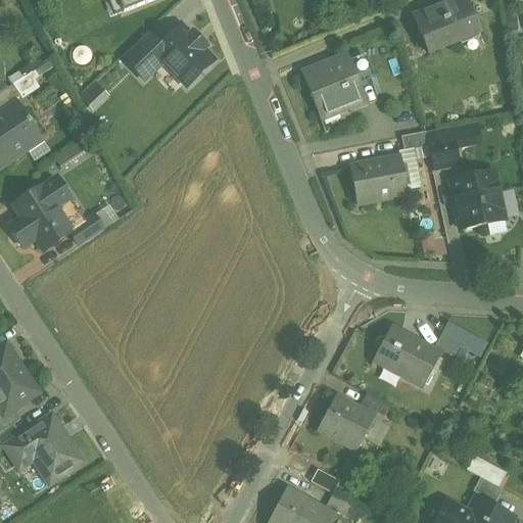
[(117,0),(124,13),(156,0),(117,0)]
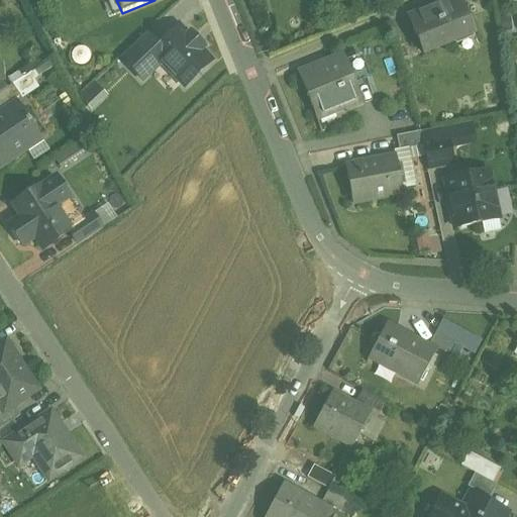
[(460,0),(449,0),(409,17),(423,54),(475,32),(460,0)]
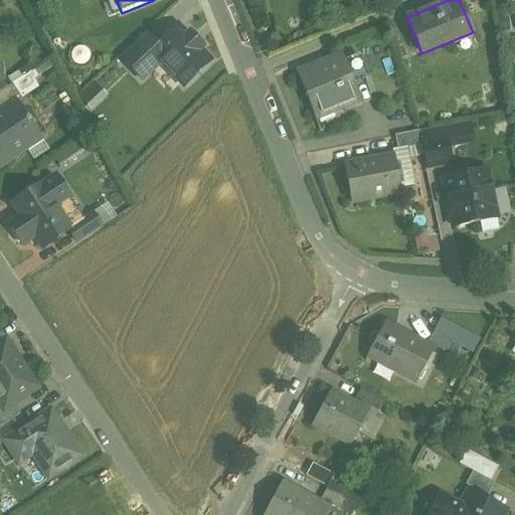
[(160,61),(184,87),(210,61),(199,50),(202,47),(190,34),(187,37),(179,28),(158,47),(152,53),(160,61)]
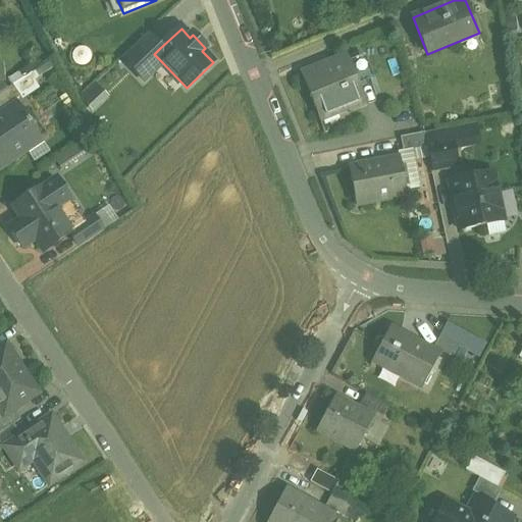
[(143,81),(162,62),(154,54),(160,48),(147,35),(121,58),(143,81)]
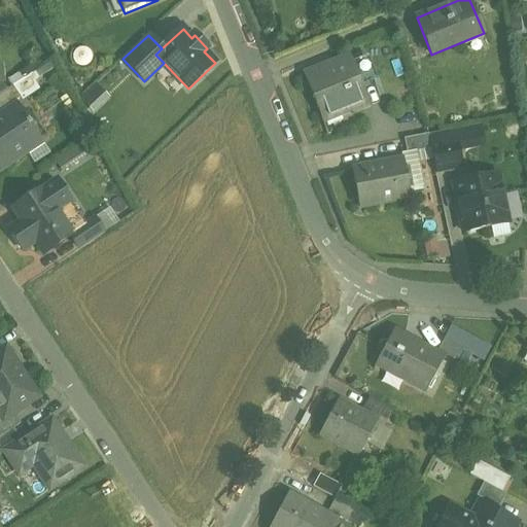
[(351,57),(305,75),(323,121),(370,103),(351,57)]
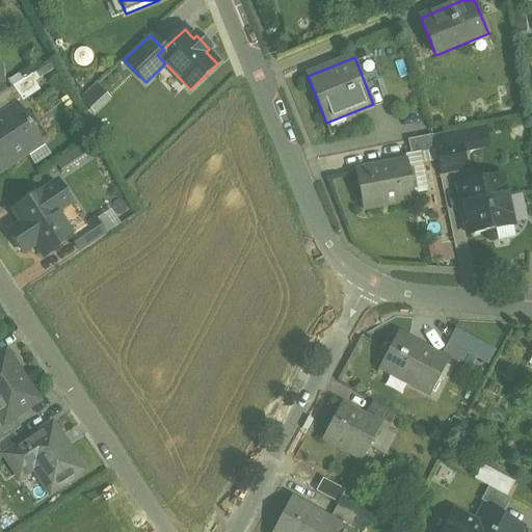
[(14,87),(0,96),(0,112),(1,113),(22,100),(14,87)]
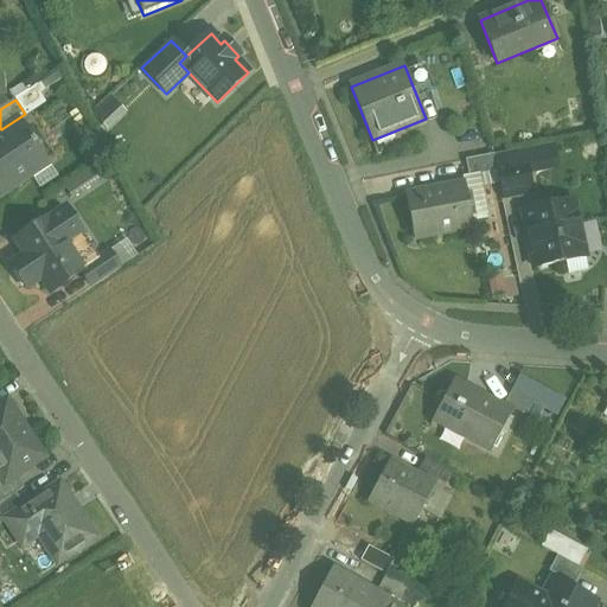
[(21,122),(0,135),(0,195),(49,163),(21,122)]
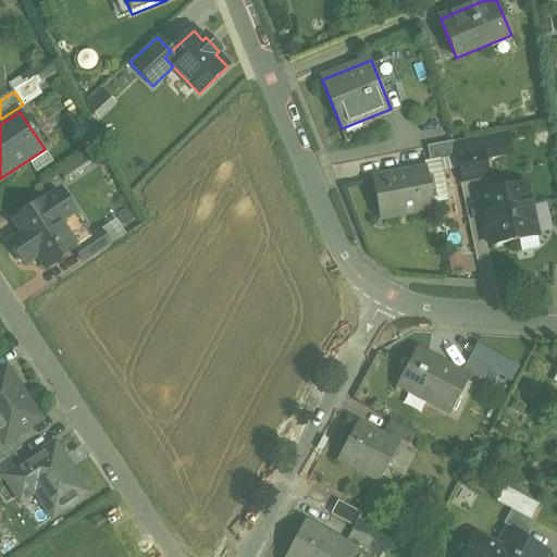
[(99,146),(64,168),(72,181),(107,159),(99,146)]
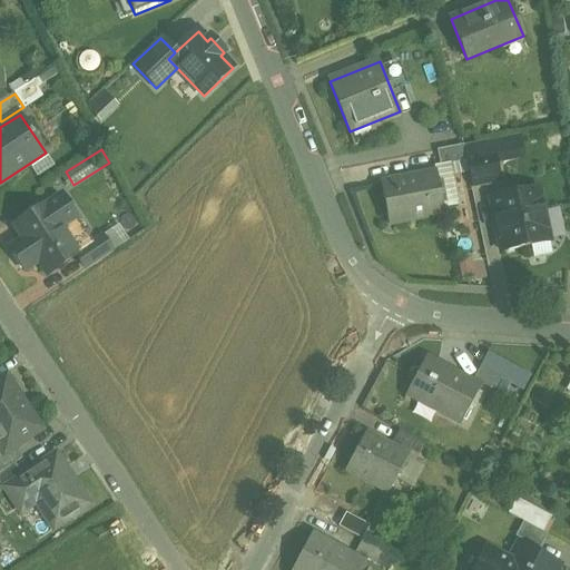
[(436,174),(382,185),(390,225),(444,214),(436,174)]
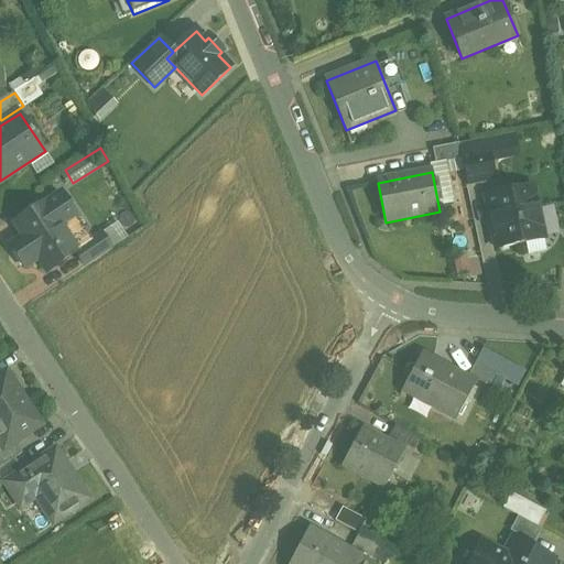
[(534,186),(485,196),(496,250),(524,245),(523,240),(540,237),(541,241),(544,240),(534,186)]
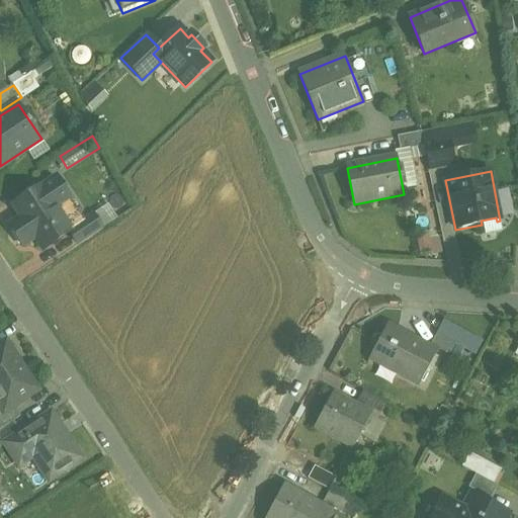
[(56,179),(15,205),(30,229),(28,230),(42,250),(70,233),(71,232),(71,231),(54,205),(67,195),(56,179)]
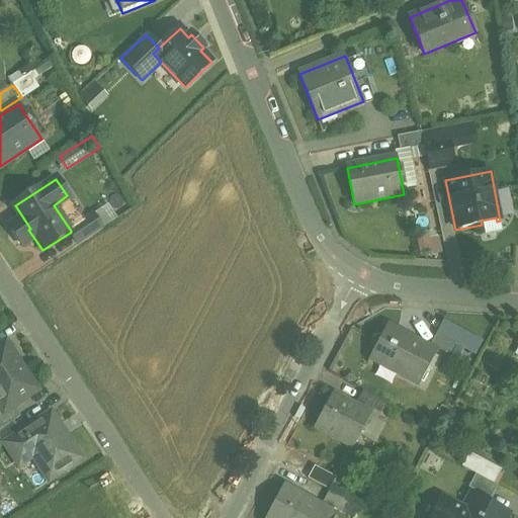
[(93,216),(71,231),(71,232),(70,233),(79,246),(103,230),(93,216)]
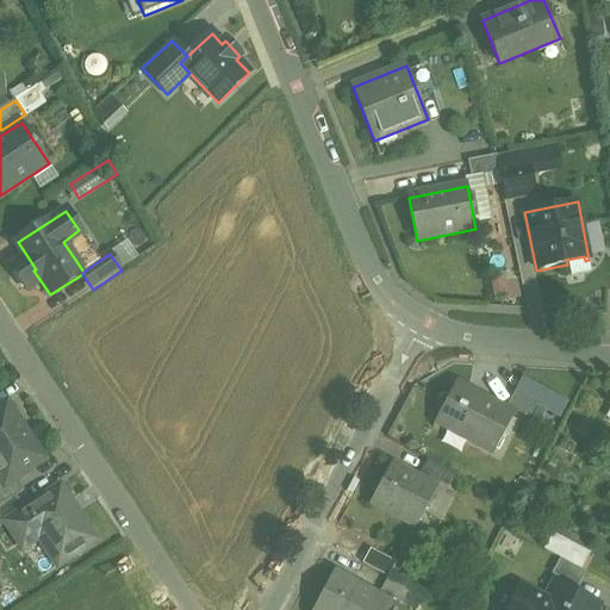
[(499,300),(524,298),(523,274),(498,275),(499,300)]
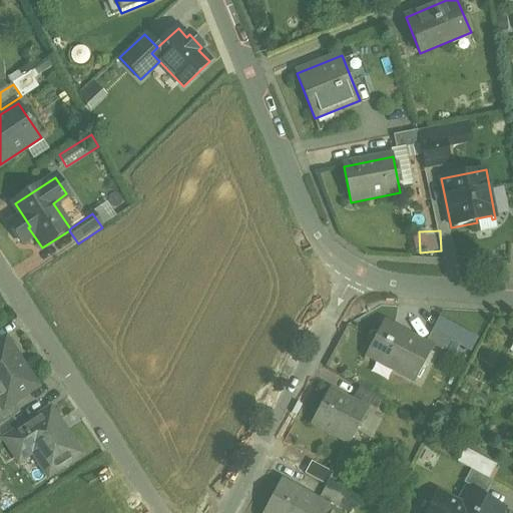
[(432,349),(385,324),(368,356),(415,381),(432,349)]
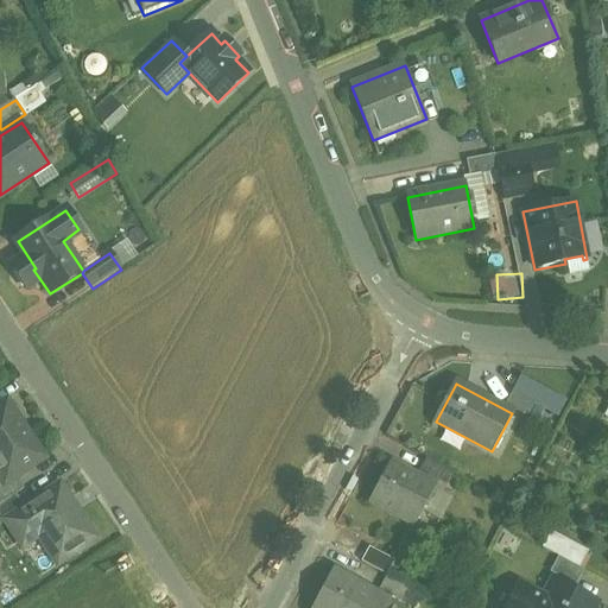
[(539,404),(514,390),(506,405),(531,418),(539,404)]
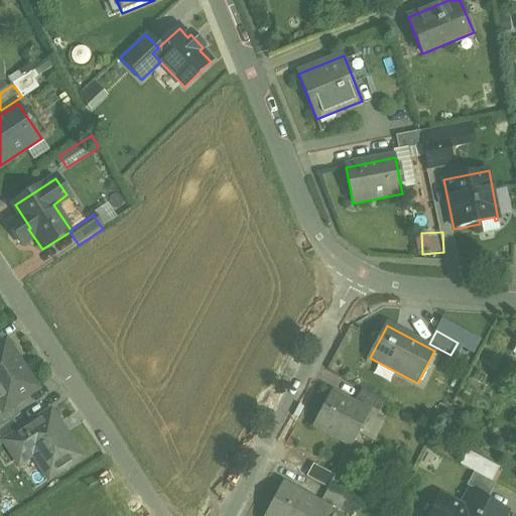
[(13,357),(5,344),(6,344),(5,341),(0,344),(0,406),(2,410),(3,412),(13,405),(37,389),(26,372),(23,374),(13,358),(13,357)]
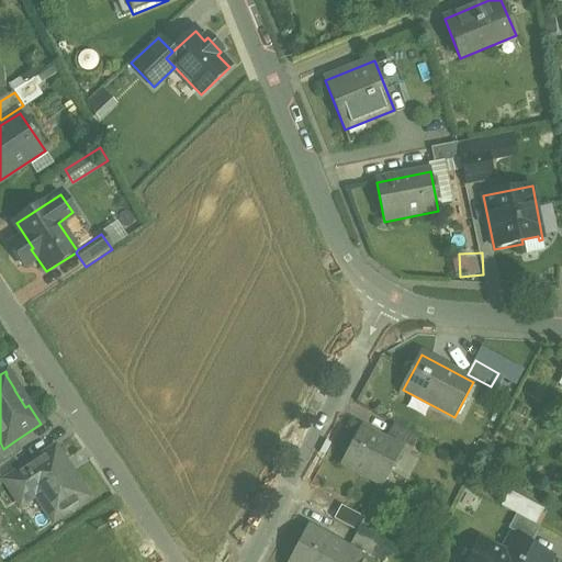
[(420,438),(396,425),(389,438),(414,451),(420,438)]
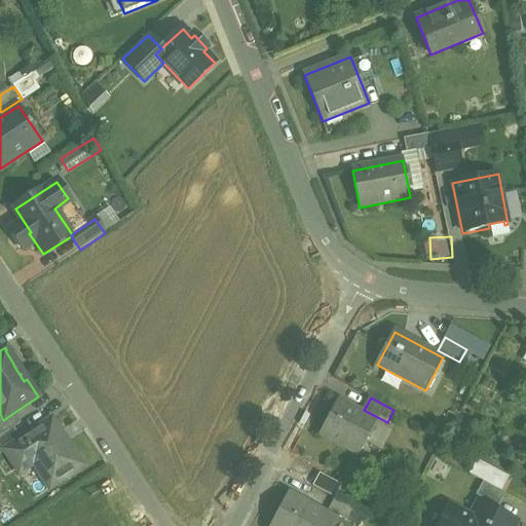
[(377,422),(339,403),(322,436),(360,455),(377,422)]
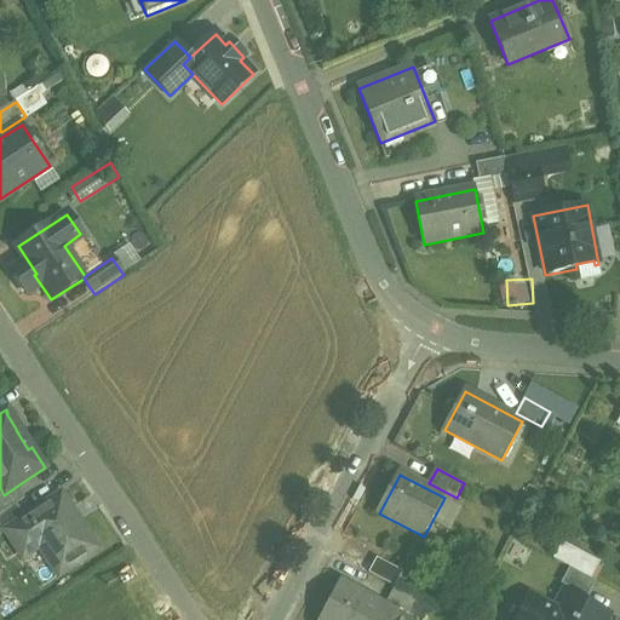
[(16,487),(4,495),(3,493),(0,495),(0,515),(17,504),(24,499),(16,487)]
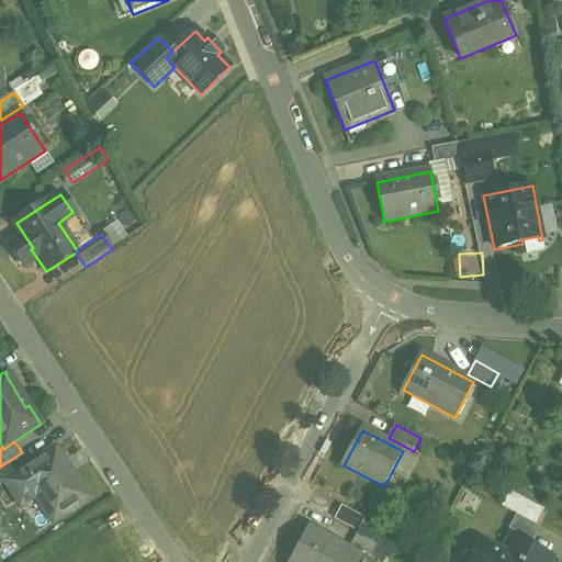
[(23,469),(4,481),(6,482),(21,506),(36,496),(53,523),(89,498),(72,472),(70,473),(64,463),(65,462),(55,447),(23,469)]
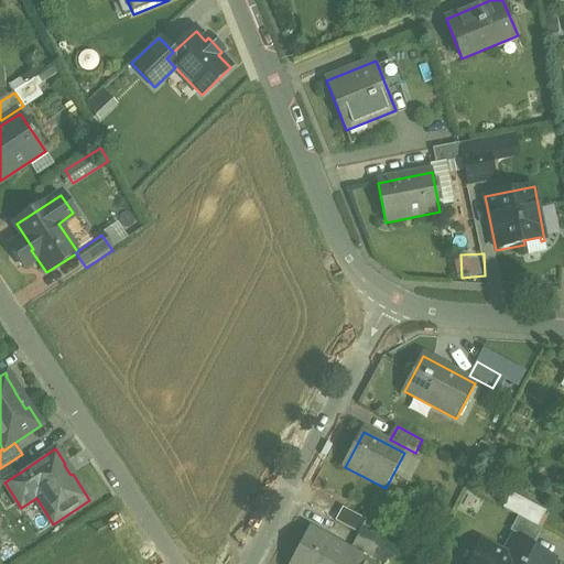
[(0,468),(0,487),(6,484),(4,483),(23,470),(15,458),(0,468)]
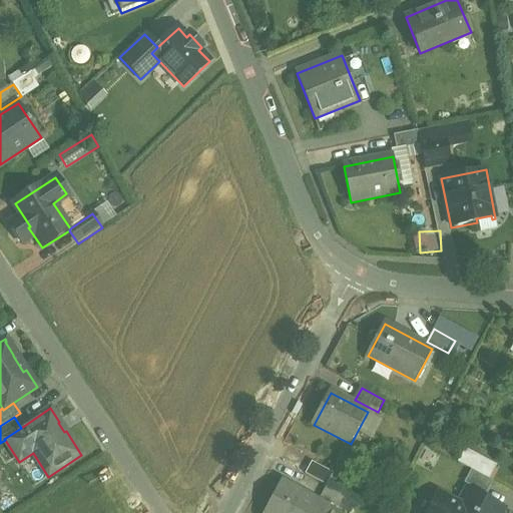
[(334,474),(312,462),(306,475),(327,486),(328,486),(334,474)]
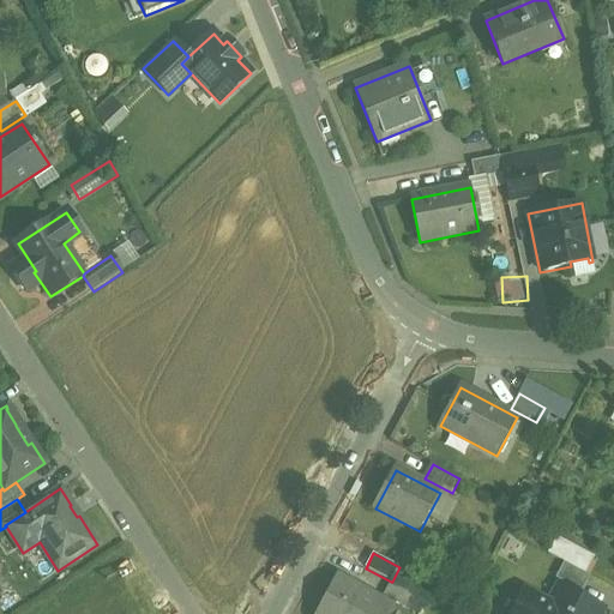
[(590,577),(565,563),(557,579),(564,583),(561,587),(579,596),(590,577)]
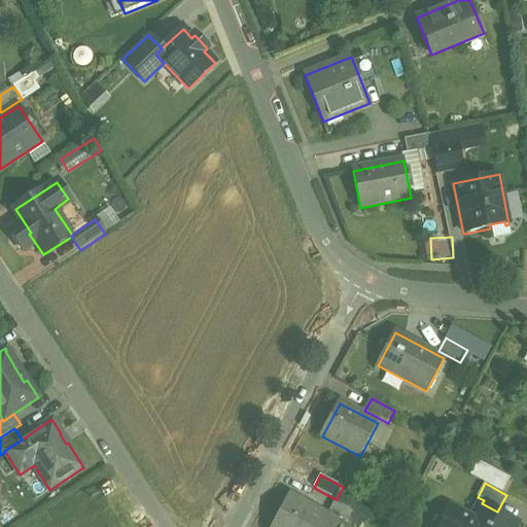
[(335,526),(339,522),(289,495),(272,526),(274,526),(335,526)]
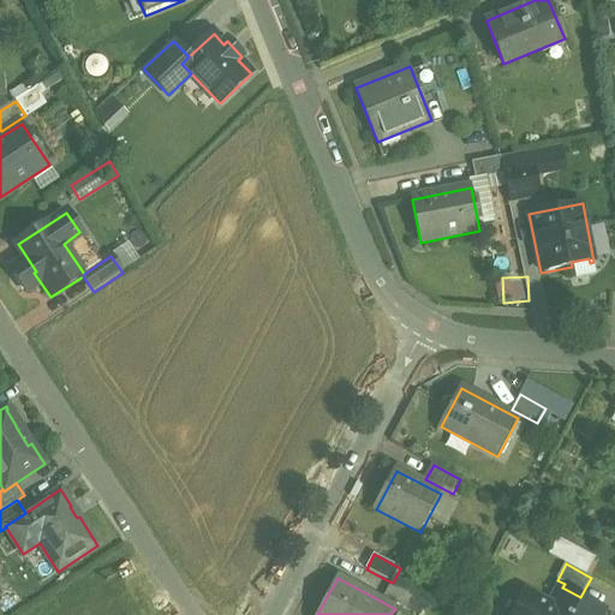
[(393,583),(392,583),(384,597),(410,611),(417,596),(393,583)]
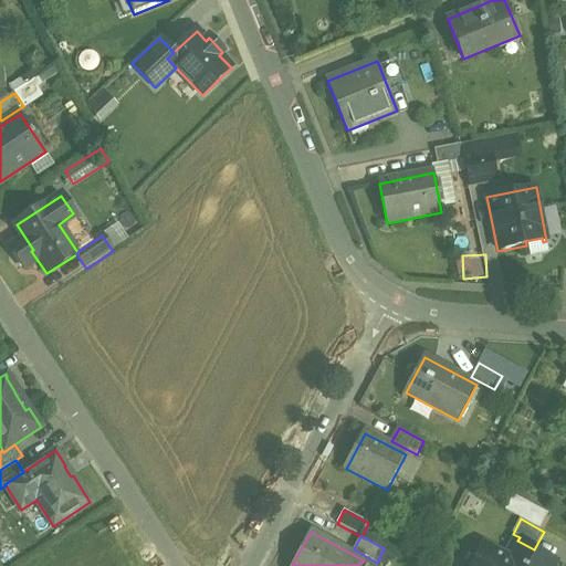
[(517,541),(509,557),(484,544),(472,565),(553,565),(555,563),(556,563),(556,562),(534,549),(517,541)]
